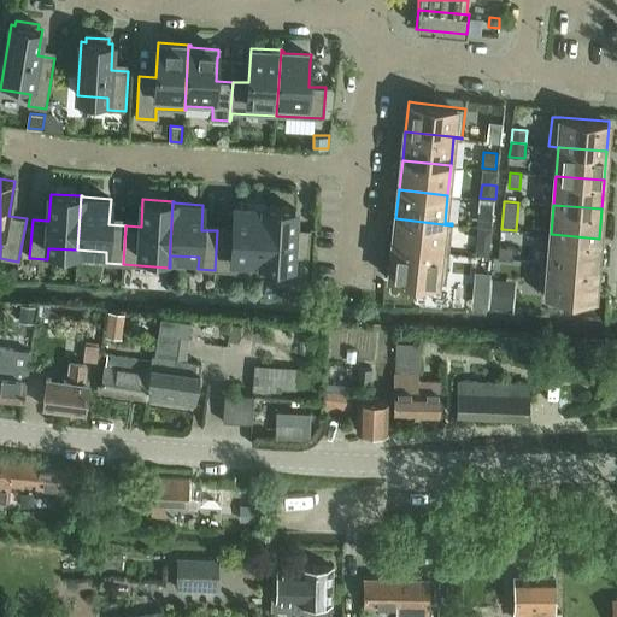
[(217,230),(215,270),(233,271),(233,259),(262,262),(260,272),(262,272),(265,207),(264,207),(264,209),(235,206),(234,231),(217,230)]
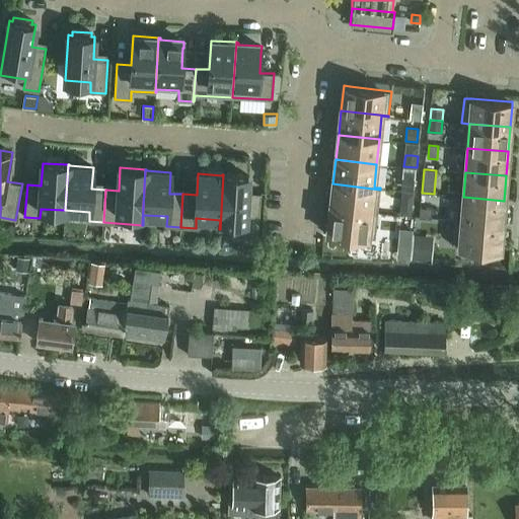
[(223,174),(220,229),(243,231),(243,240),(258,241),(262,199),(261,199),(247,198),(248,175),(223,174)]
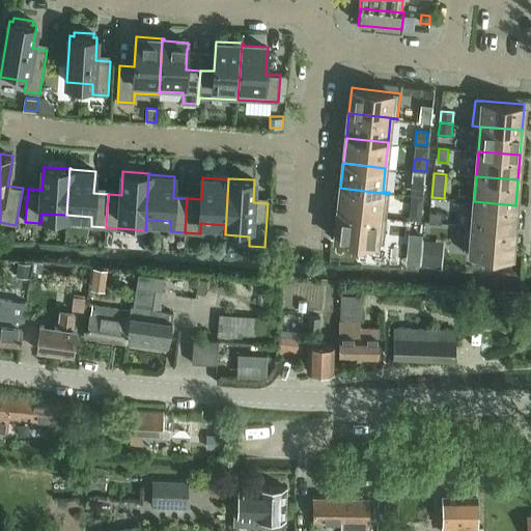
[(387,219),(389,194),(340,188),(338,214),(387,219)]
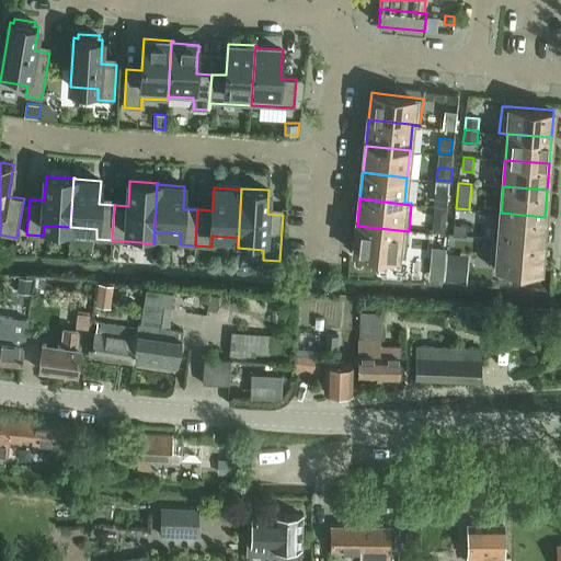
[(542,243),(545,217),(501,213),(499,238),(491,237),(491,239),(542,243)]
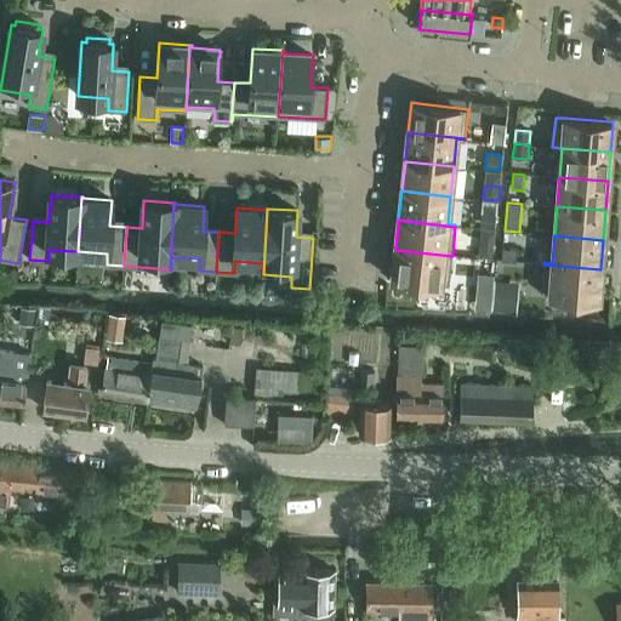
[(502,260),(516,261),(517,249),(503,248),(502,260)]
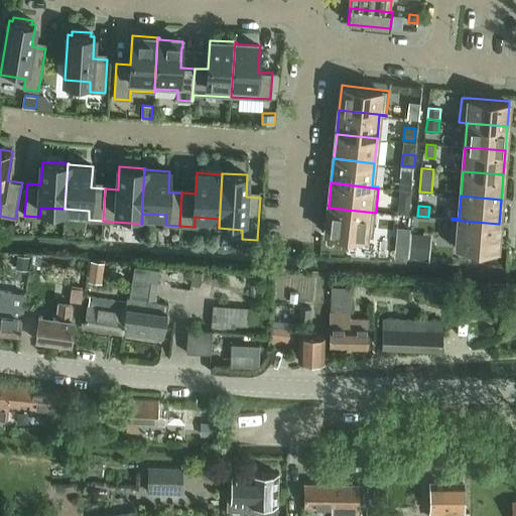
[(373,237),(376,213),(329,208),(326,229),(326,232),(329,233),(329,232),(373,237)]
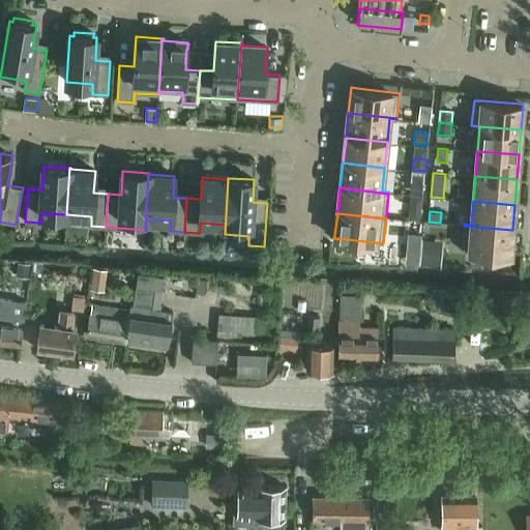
[(510,256),(512,230),(464,226),(462,251),(503,255),(510,256)]
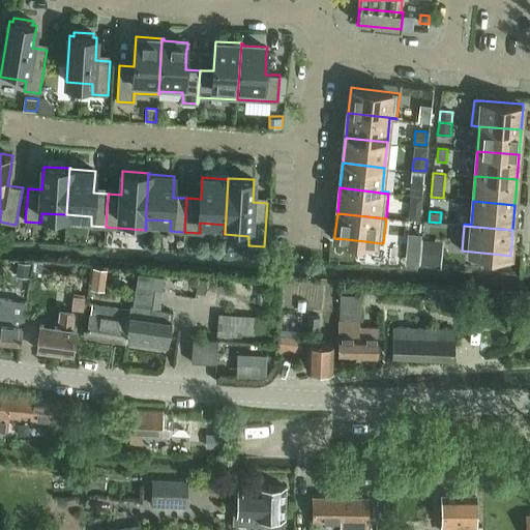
[(408,252),(420,253),(421,239),(409,238),(408,252)]
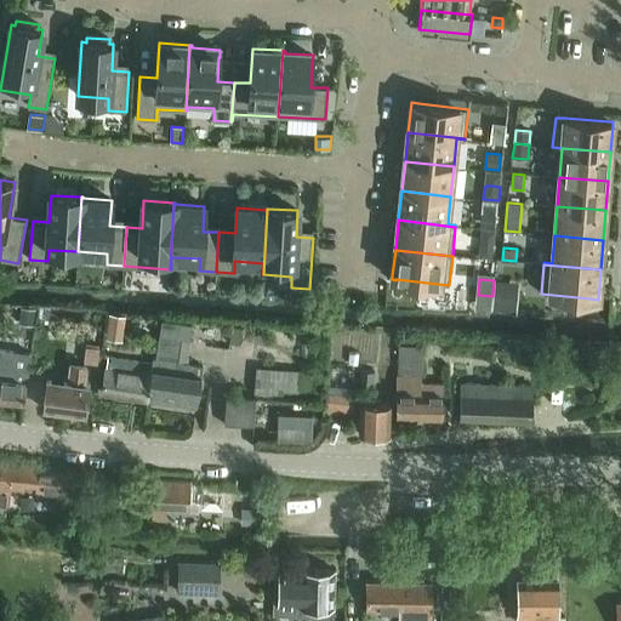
[(495,281),(493,309),(517,313),(519,284),(495,281)]
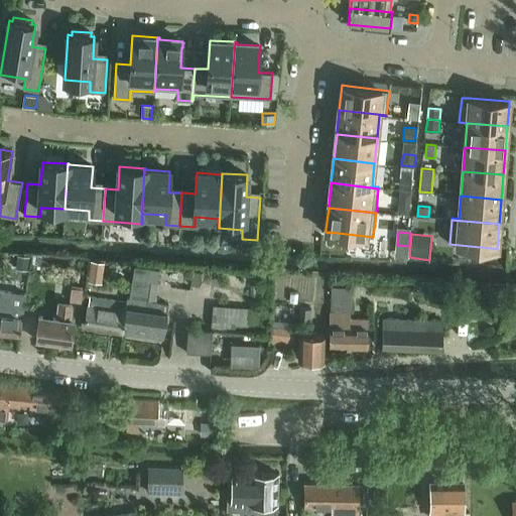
[(18,255),(16,269),(28,271),(30,257),(18,255)]
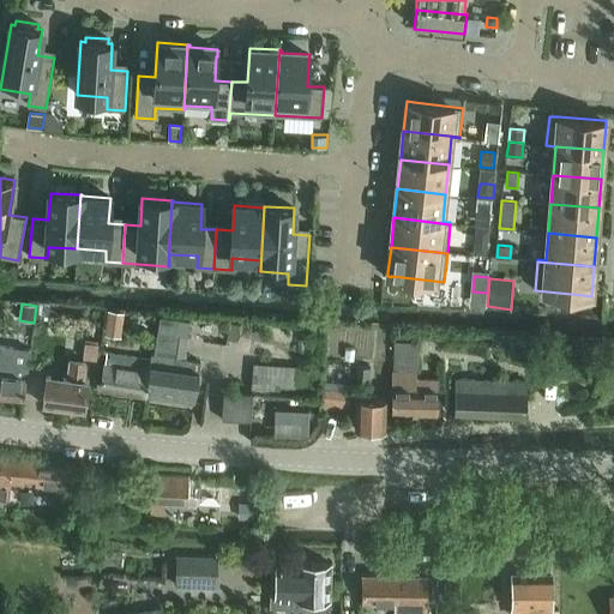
[(108,309),(106,335),(121,337),(125,312),(108,309)]
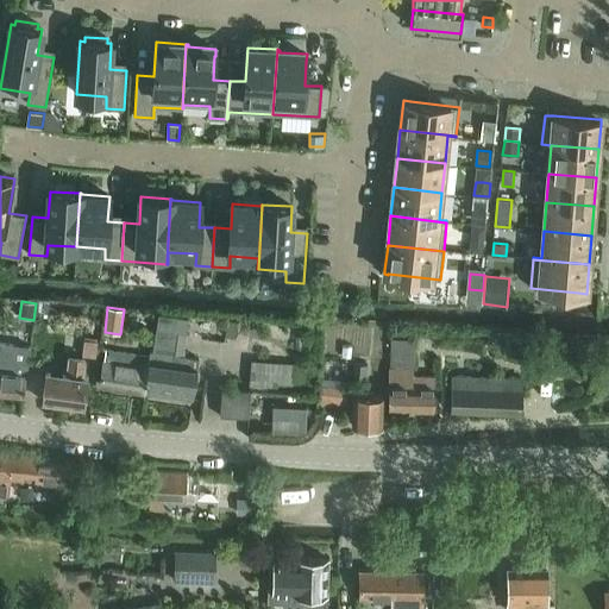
[(152,352),(148,394),(193,401),(199,359),(188,357),(186,357),(190,319),(159,314),(158,328),(156,328),(152,352)]
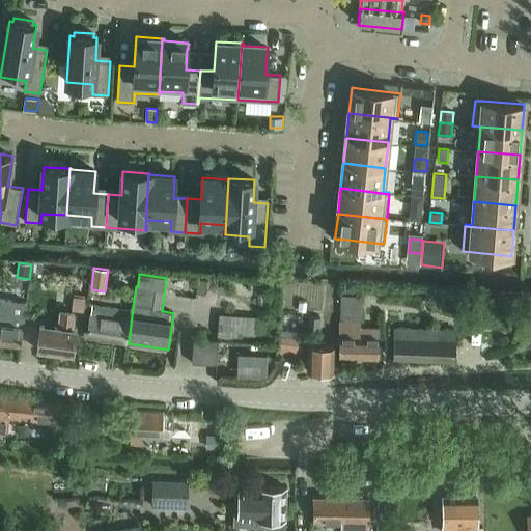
[(198,280),(196,294),(205,295),(207,281),(198,280)]
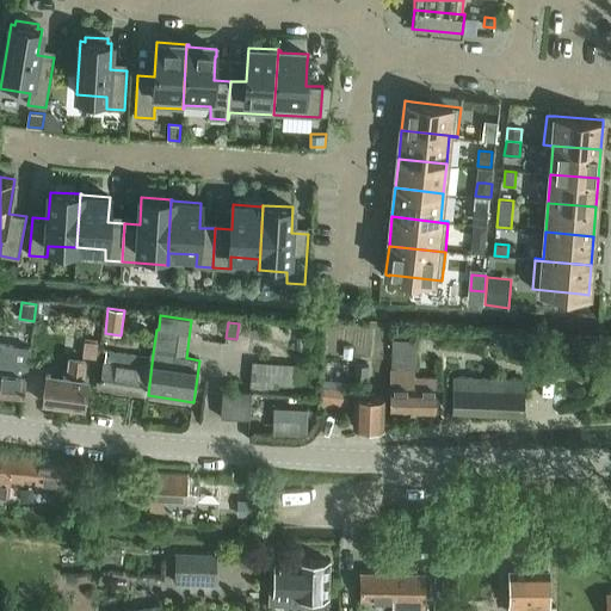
[(97,359),(99,343),(98,343),(98,339),(85,338),(82,357),(97,359)]
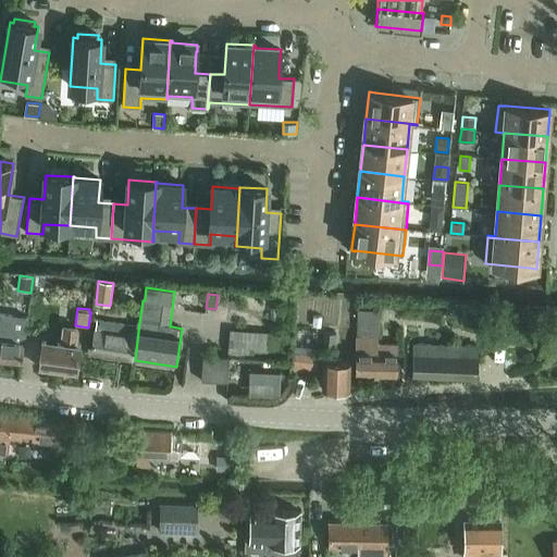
[(21,366),(22,361),(27,324),(26,324),(27,318),(1,314),(0,312),(0,361),(20,366),(21,366)]
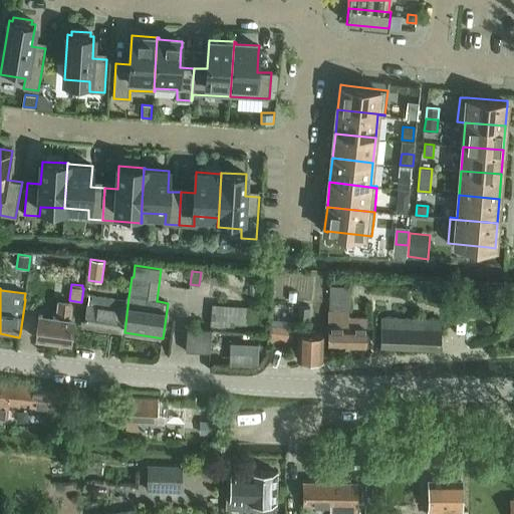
[(124,332),(129,297),(126,296),(125,300),(89,295),(87,303),(84,326),(124,332)]
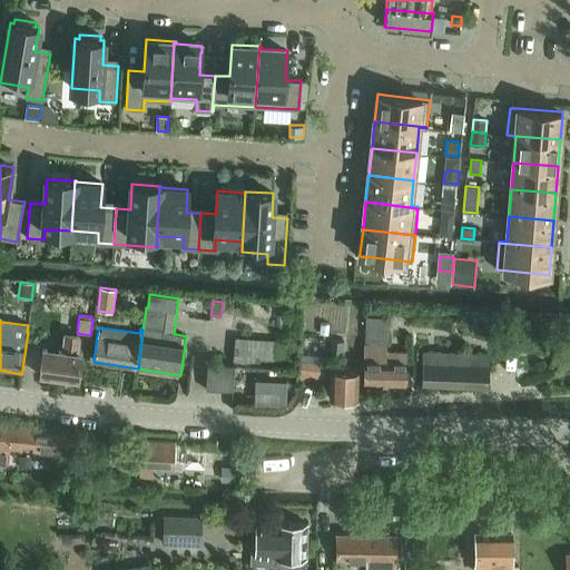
[(79,352),(81,336),(65,334),(62,350),(43,347),(40,376),(78,381),(81,352),(79,352)]
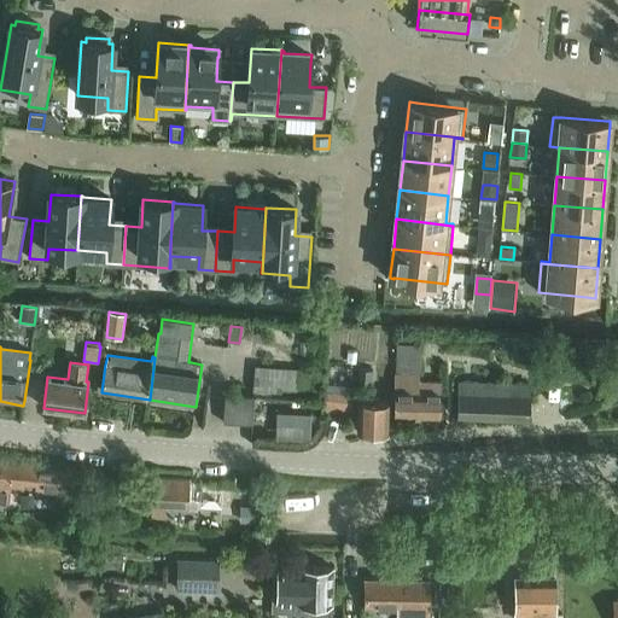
[(372,389),(374,369),(359,368),(357,388),(372,389)]
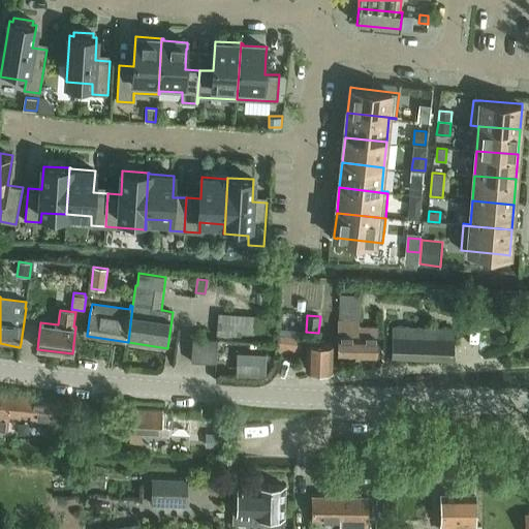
[(339,336),(338,358),(376,359),(377,335),(377,327),(368,327),(360,325),(360,319),(339,319),(339,335),(339,336)]
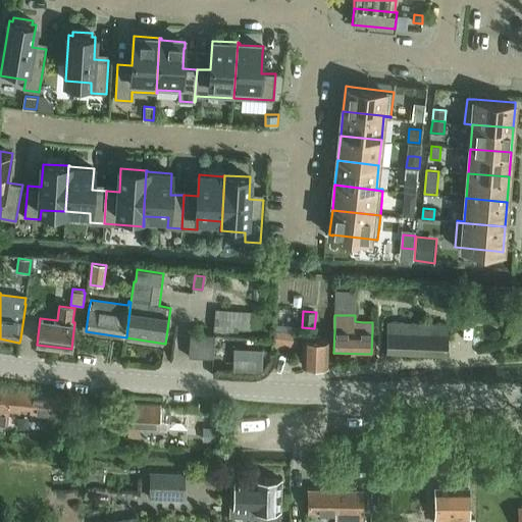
[(445,356),(446,324),(389,323),(389,355),(445,356)]
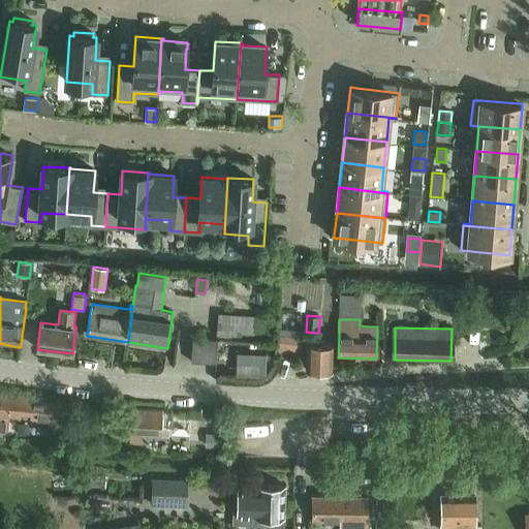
[(279,335),(276,353),(300,356),(303,338),(279,335)]
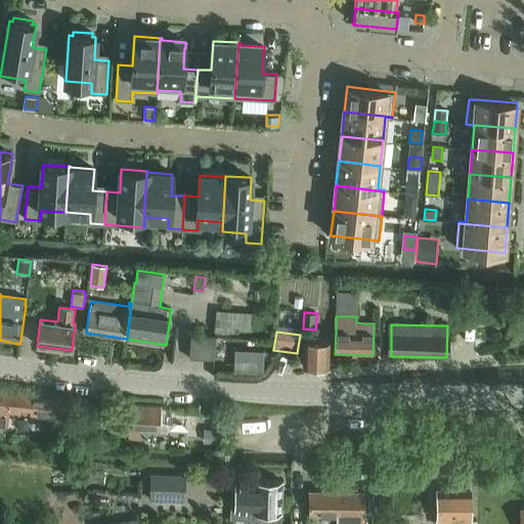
[(214,360),(216,336),(190,335),(189,359),(214,360)]
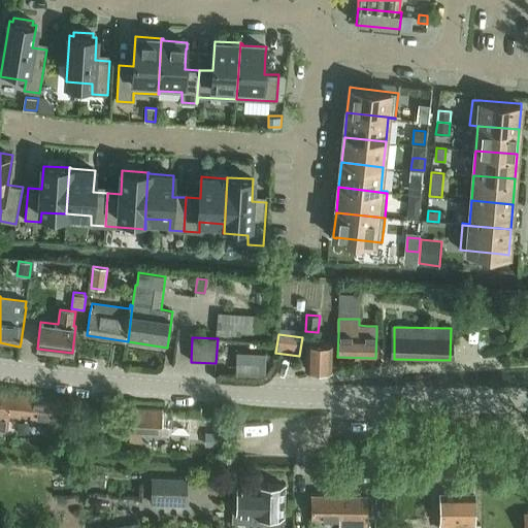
[(330,370),(331,358),(331,343),(306,342),(305,370),(330,370)]
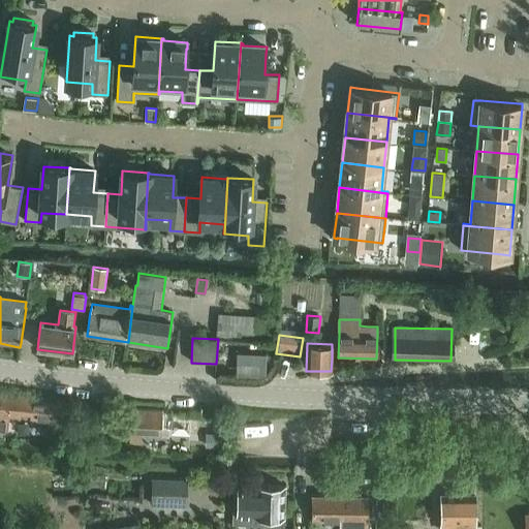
[(0,428),(7,429),(8,414),(22,415),(22,410),(31,411),(30,416),(63,421),(65,401),(24,396),(0,393),(0,428)]
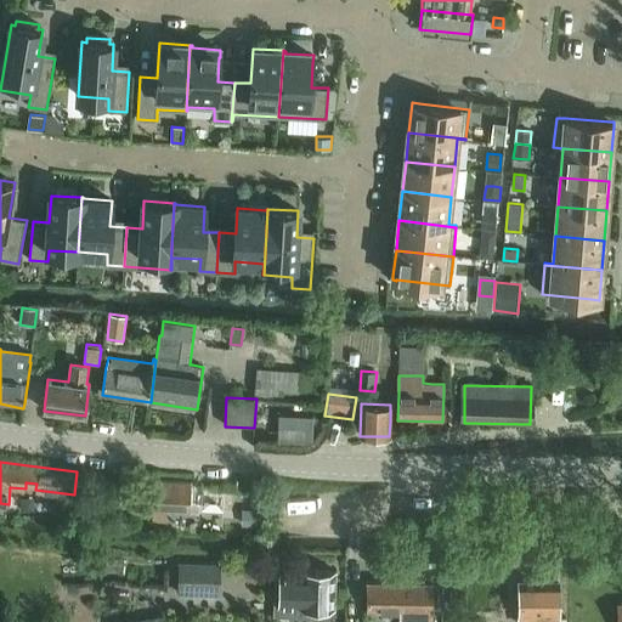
[(188,510),(190,495),(191,485),(154,482),(152,508),(188,510)]
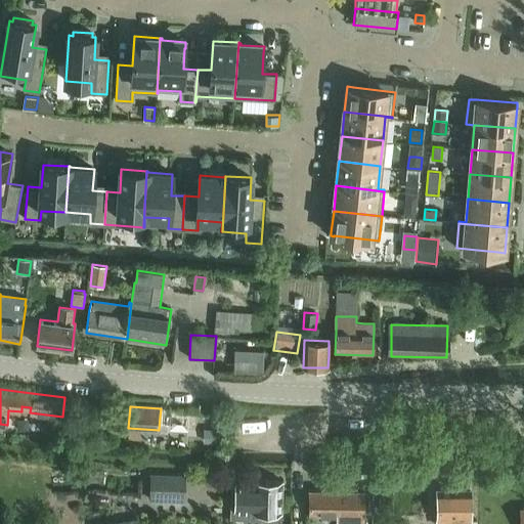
[(205,429),(204,442),(212,442),(216,442),(216,430),(216,429),(205,429)]
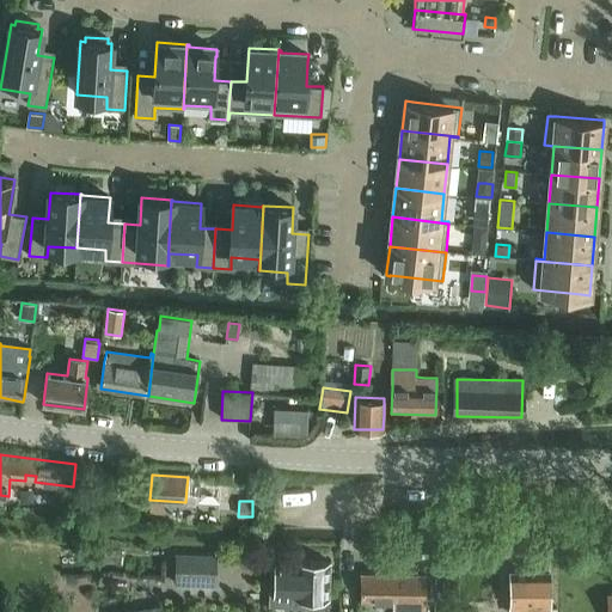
[(215,585),(215,556),(177,555),(176,583),(215,585)]
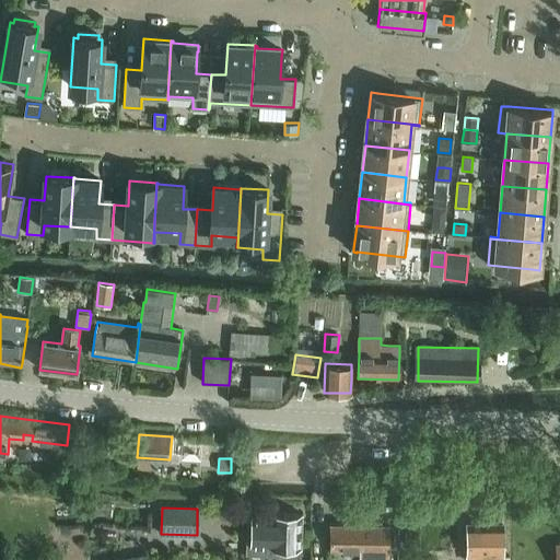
[(302,514),(271,513),(271,514),(253,514),(252,524),(247,524),(246,555),(282,556),(282,546),(301,547),(302,514)]
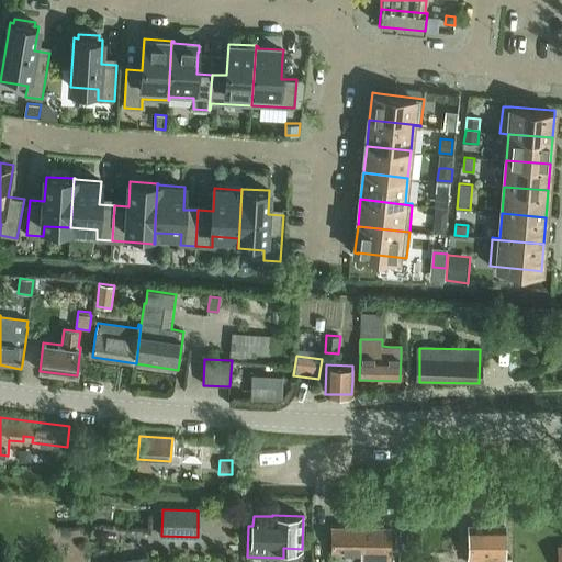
[(510,561),(512,559),(505,559),(504,525),(469,526),(468,561),(510,561)]
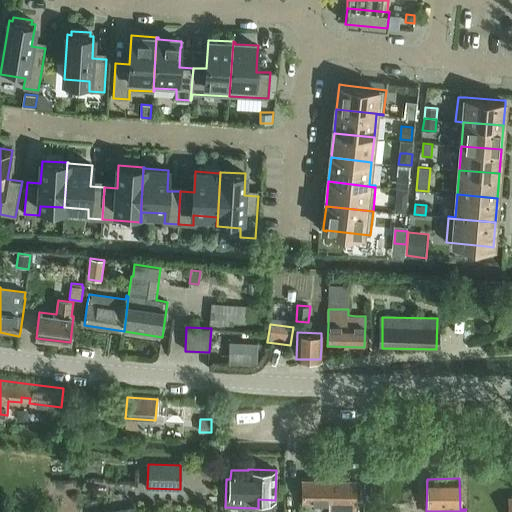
[(356,480),(302,479),(301,501),(329,502),(328,511),(361,511),(362,511),(356,510),(356,502),(356,480)]
